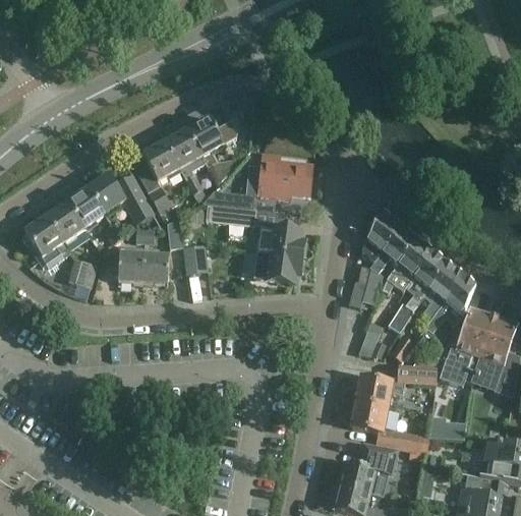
[(186,130),(201,158),(208,168),(216,182),(235,172),(230,163),(219,169),(216,164),(218,162),(214,154),(225,147),(223,144),(235,136),(237,130),(231,119),(215,128),(209,117),(186,130)]
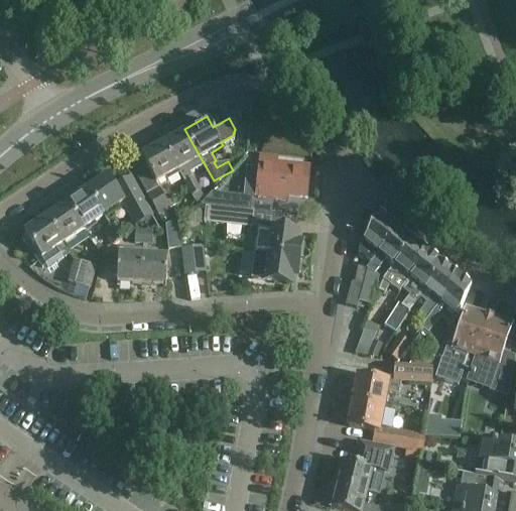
[(177,168),(200,156),(184,129),(162,141),(177,168)]
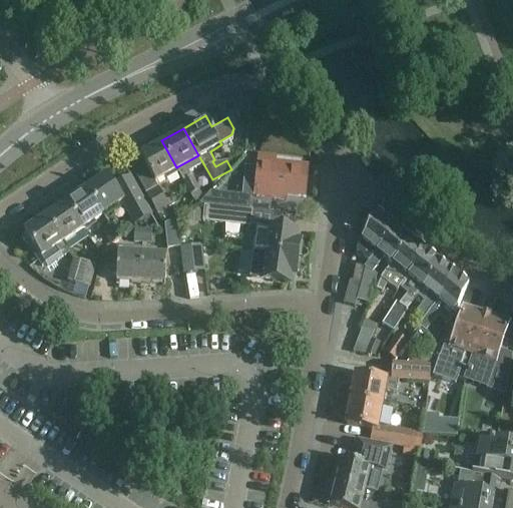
[(154,179),(176,167),(161,140),(140,152),(154,179)]
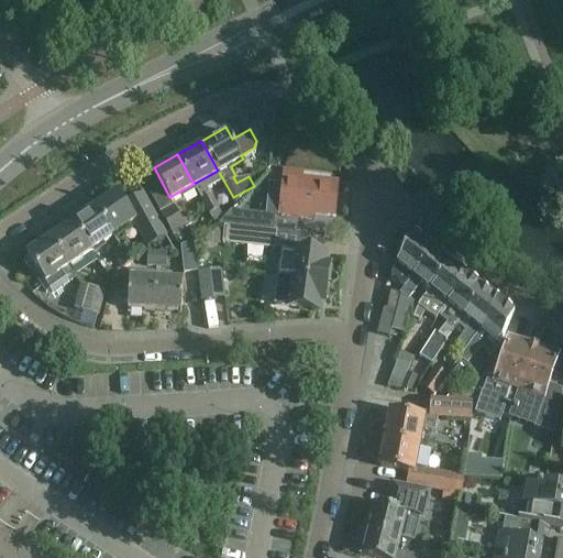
[(297,209),(333,212),(337,179),(284,173),(283,181),(272,179),(268,183),(266,200),(269,204),(280,205),(279,212),(297,215),(297,209)]
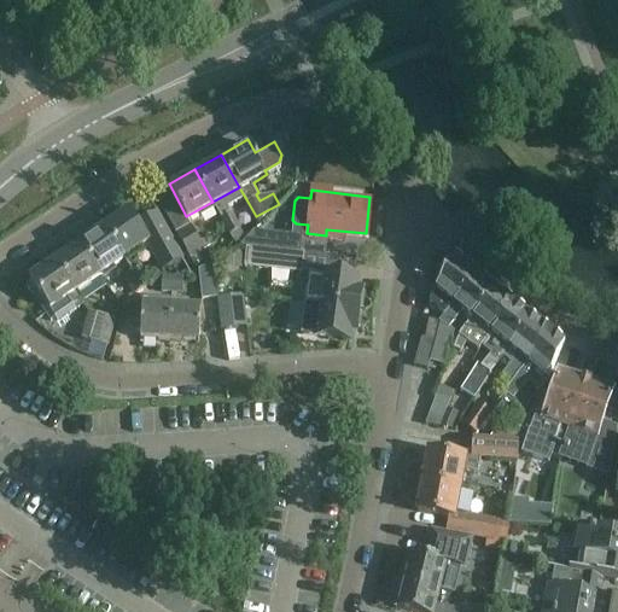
[(128,208),(103,225),(123,255),(149,238),(128,208)]
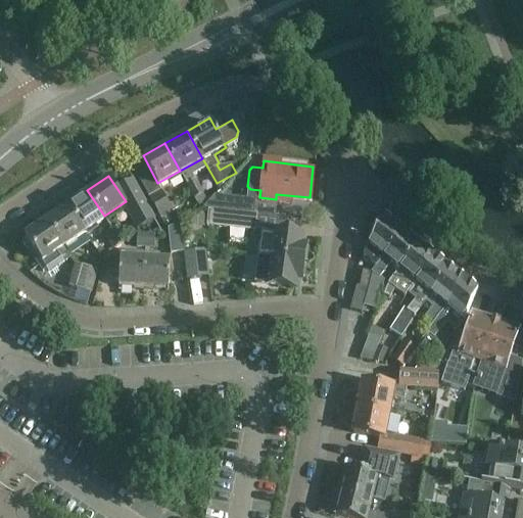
[(194,195),(203,191),(195,177),(186,181),(194,195)]
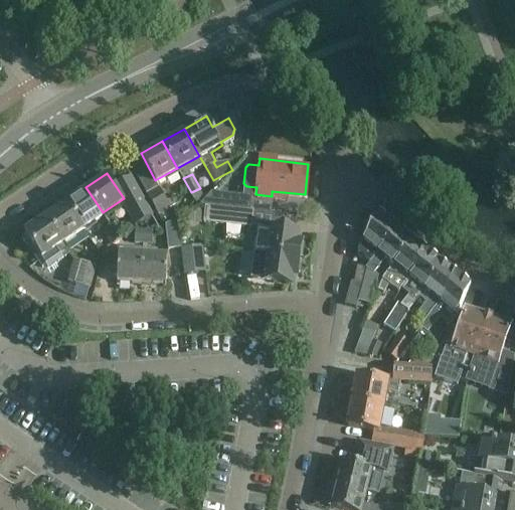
[(146,190),(158,211),(170,205),(158,184),(146,190)]
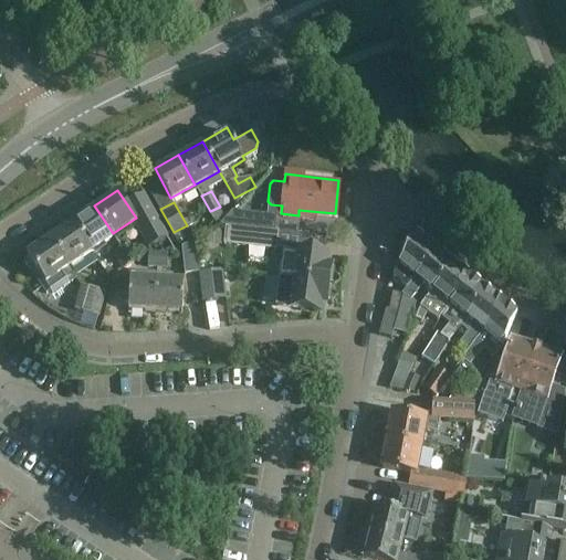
[(91,249),(113,233),(94,205),(84,212),(81,207),(69,214),(73,220),(72,221),(91,249)]
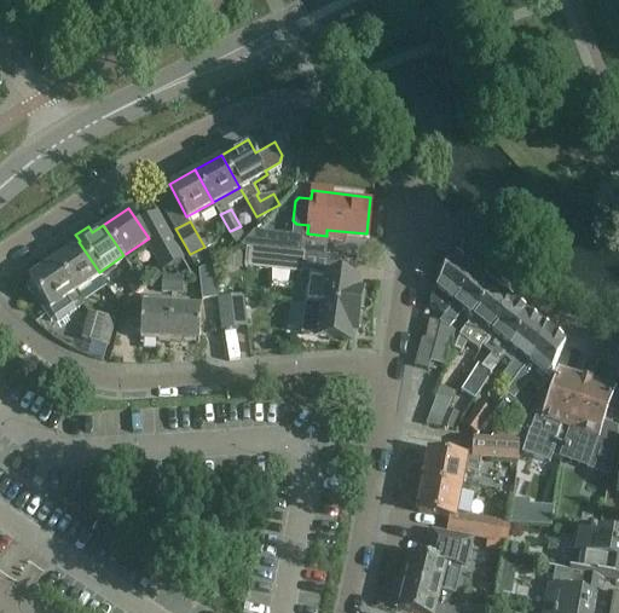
[(248,252),(302,253),(304,250),(299,249),(301,232),(256,226),(243,242),(249,242),(248,252)]
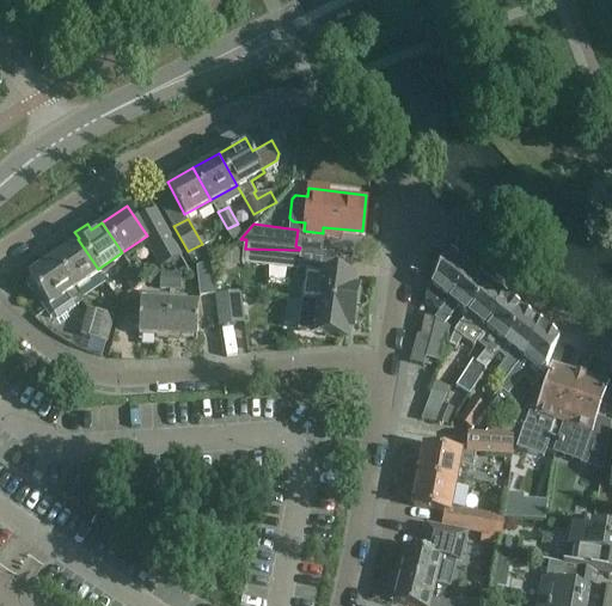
[(73,286),(98,269),(78,239),(53,256),(73,286)]
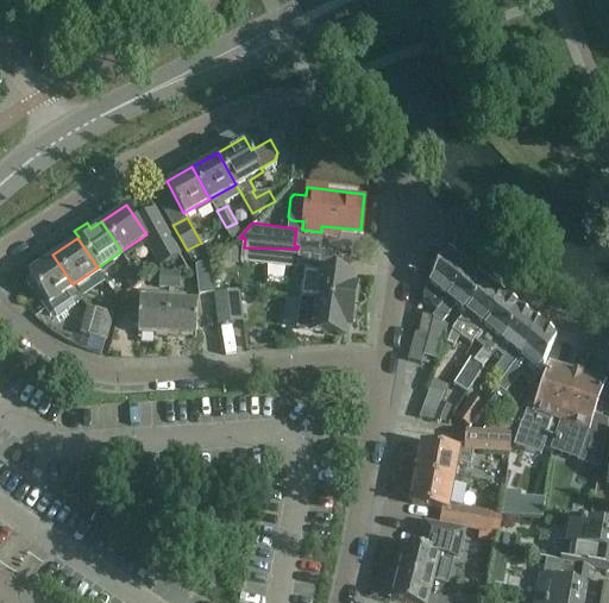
[(443,245),(427,281),(422,293),(438,306),(446,296),(464,261),(443,245)]
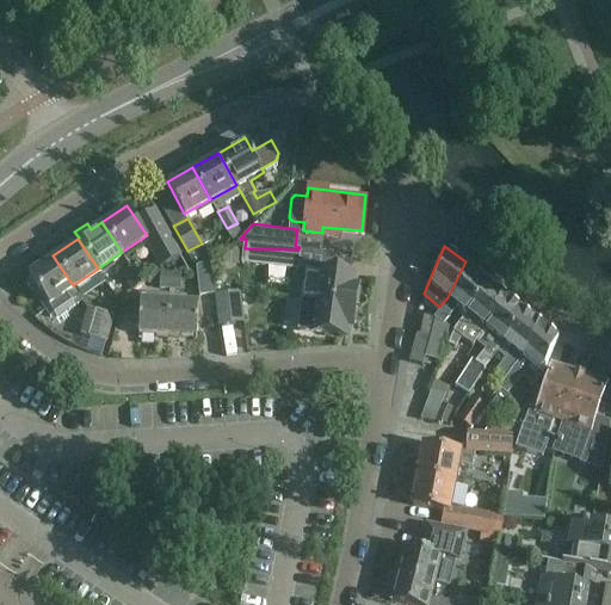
[(298,249),(245,248),(242,259),(296,266),(298,249)]
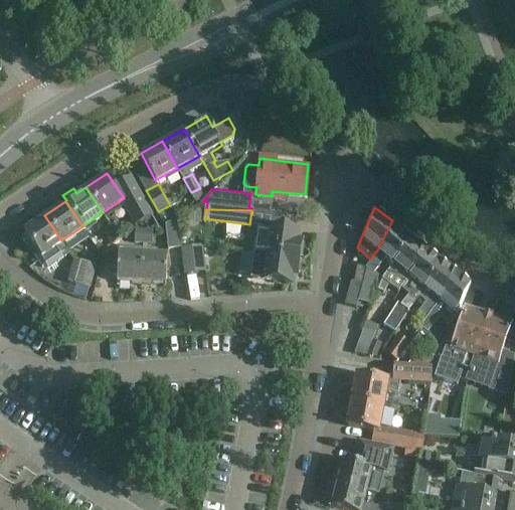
[(181,244),(178,214),(164,221),(167,245),(181,244)]
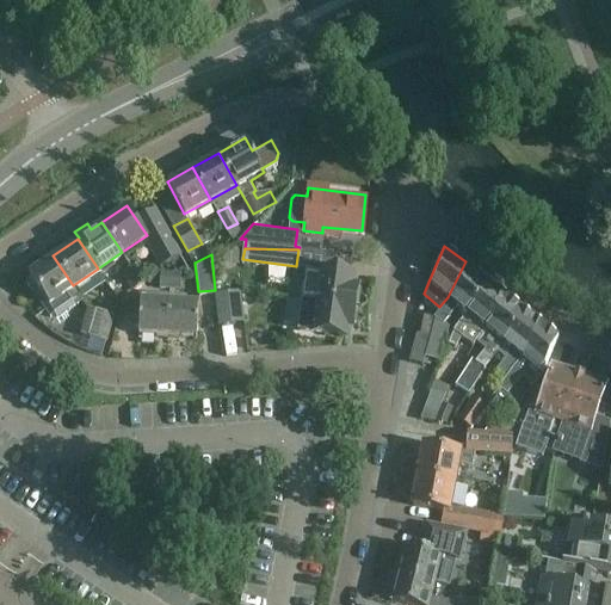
[(73,285),(53,255),(29,272),(30,275),(26,277),(50,313),(54,310),(56,314),(81,297),(73,285)]
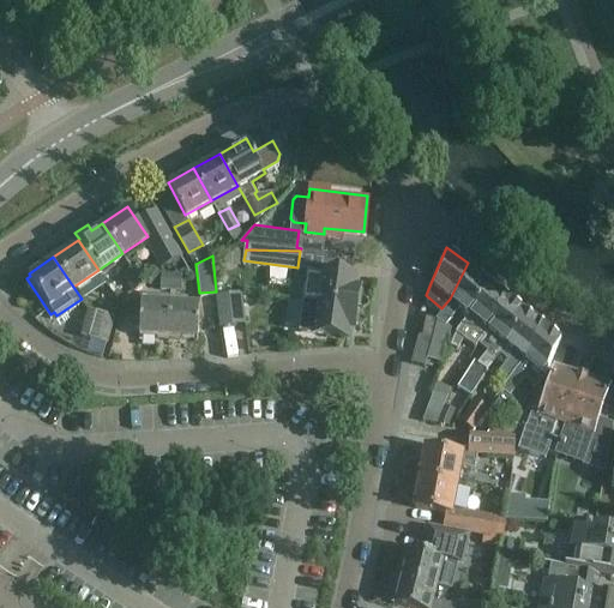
[(468,313),(487,278),(468,263),(450,299),(441,308),(438,313),(432,338),(427,355),(439,359),(451,325),(446,321),(458,305),(468,313)]
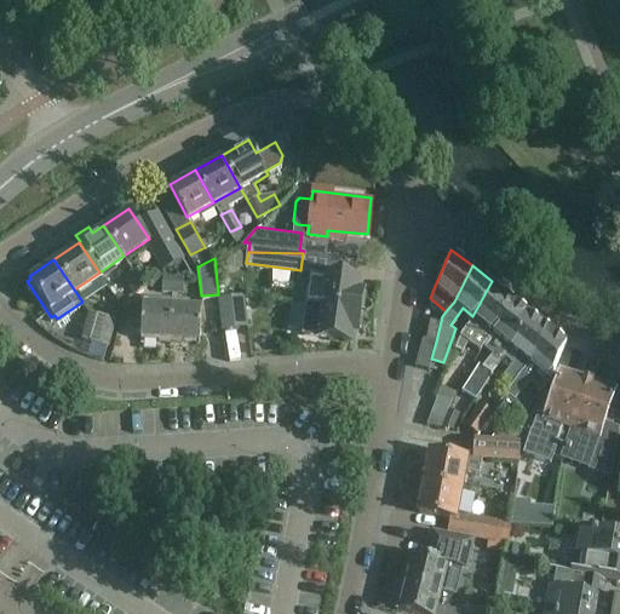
[(124,274),(135,291),(144,283),(133,267),(124,274)]
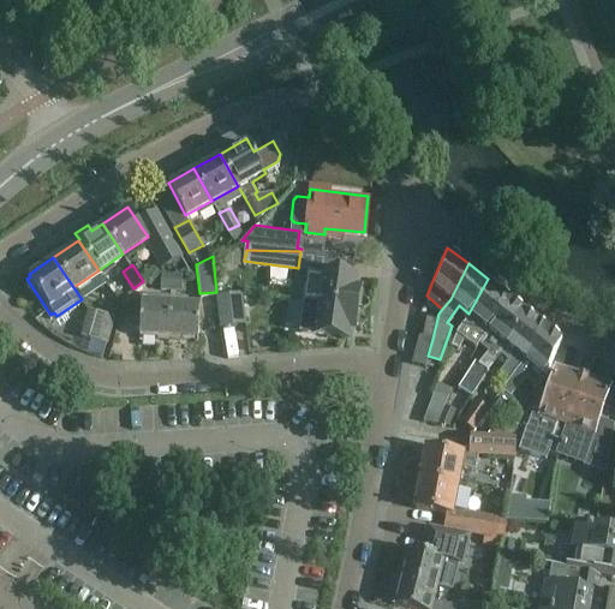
[(317,299),(317,302),(356,306),(359,286),(353,285),(354,275),(306,268),(303,297),(317,299)]
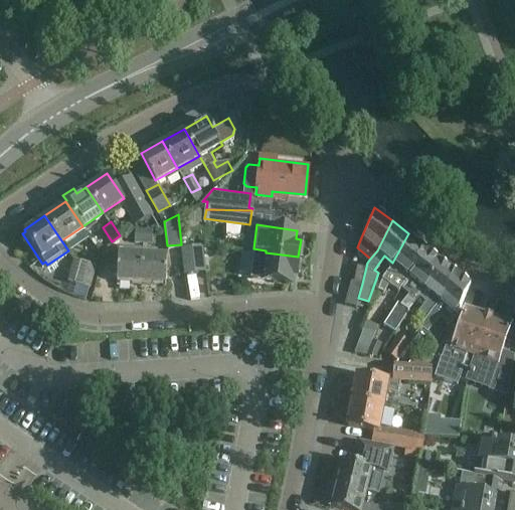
[(142,240),(143,226),(135,225),(134,240),(142,240)]
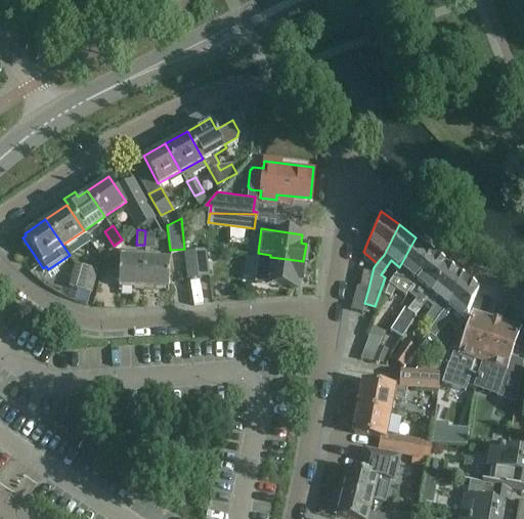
[(145,230),(144,245),(155,246),(156,231),(145,230)]
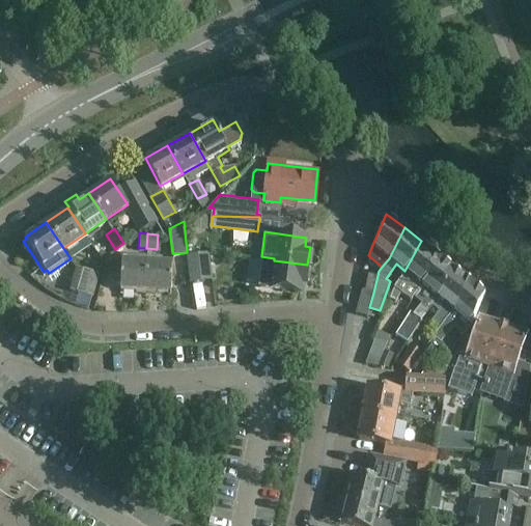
[(421,241),(404,271),(394,284),(389,297),(396,299),(401,288),(412,296),(420,283),(437,252),(421,241)]
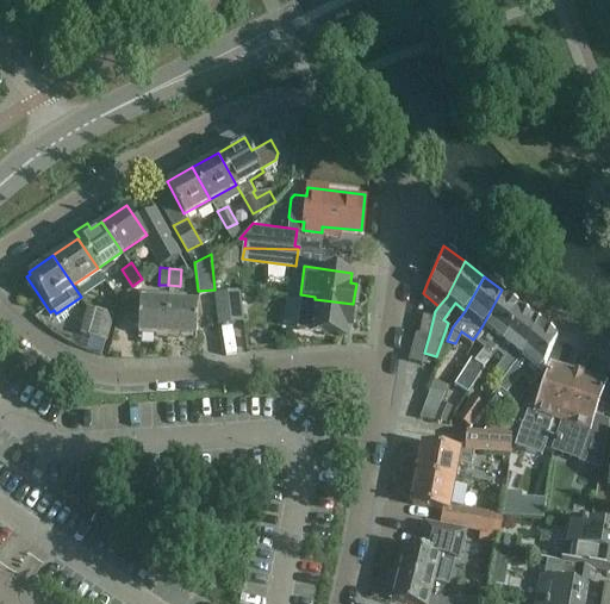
[(218,322),(243,318),(240,286),(213,290),(218,322)]
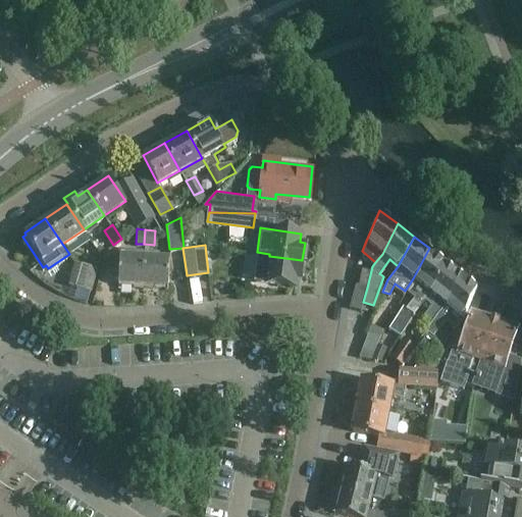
[(425,298),(445,261),(429,248),(413,278),(405,291),(407,289),(414,296),(406,305),(403,303),(388,325),(401,333),(415,313),(413,311),(424,297),(425,298)]
